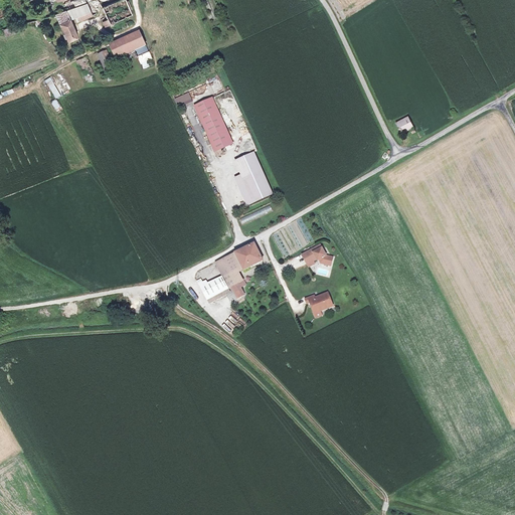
[(98,0),(95,0),(86,3),(65,10),(55,13),(67,39),(77,35),(72,23),(104,9),(108,18),(102,20),(105,26),(110,24),(132,14),(125,0),(117,0),(102,6),(102,5),(98,0)]
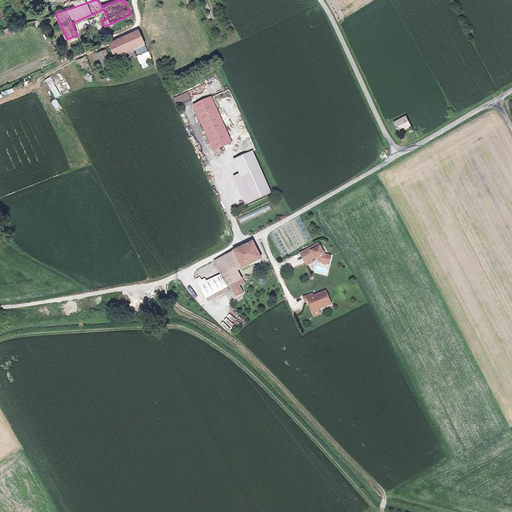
[(76,0),(63,4),(65,10),(85,3),(84,0),(76,0)]
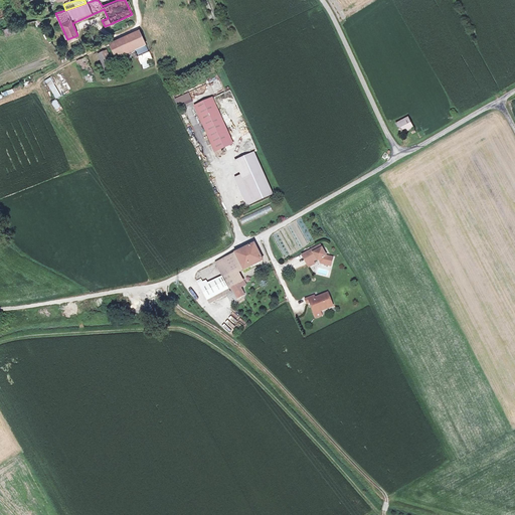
[(132,14),(110,24),(113,31),(135,21),(132,14)]
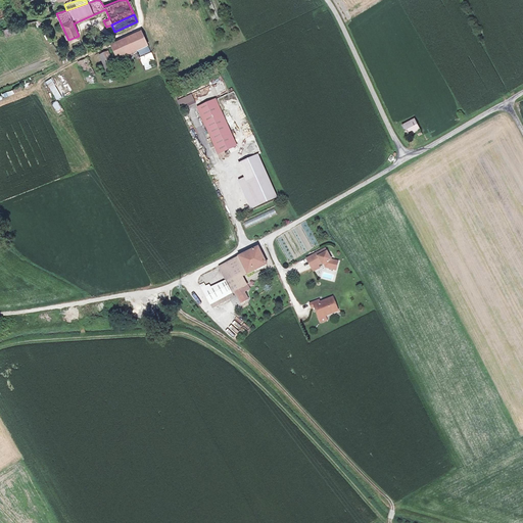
[(15,26),(17,31),(40,25),(38,19),(15,26)]
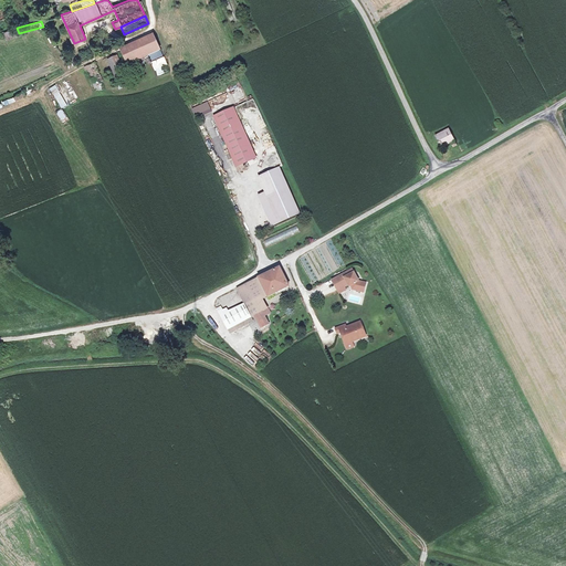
[(130,69),(149,61),(163,55),(155,37),(123,51),(130,69)]
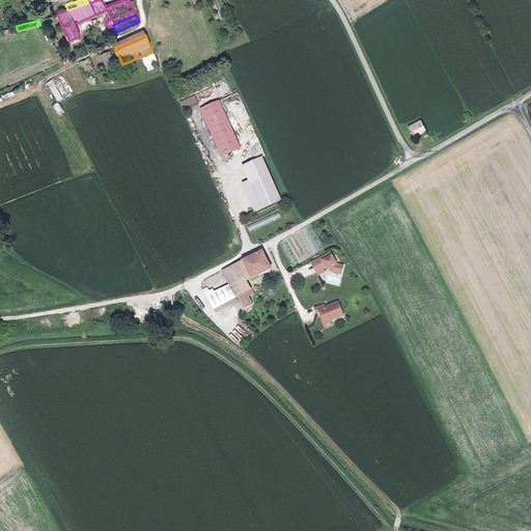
[(111,76),(120,72),(112,52),(109,53),(108,51),(104,53),(105,55),(103,56),(111,76)]
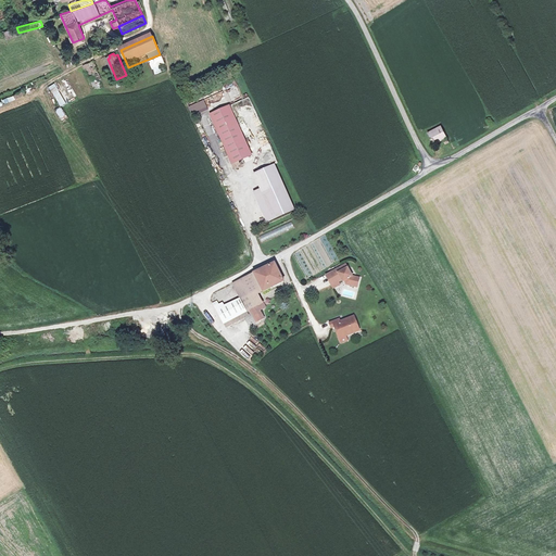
[(160,54),(147,60),(150,68),(163,62),(160,54)]
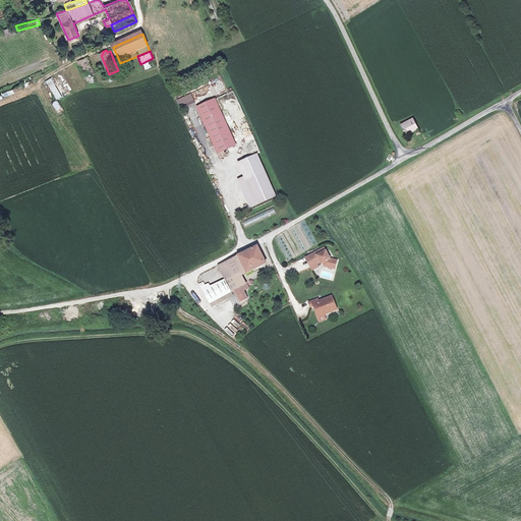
[(83,72),(93,69),(88,58),(78,62),(83,72)]
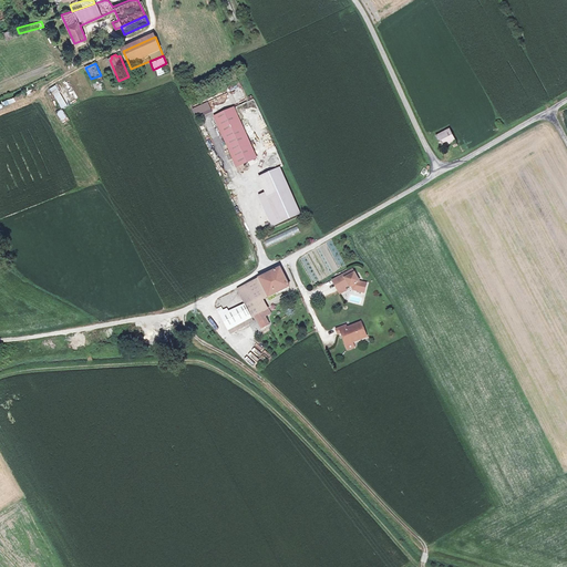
[(58,84),(62,93),(69,90),(65,81),(58,84)]
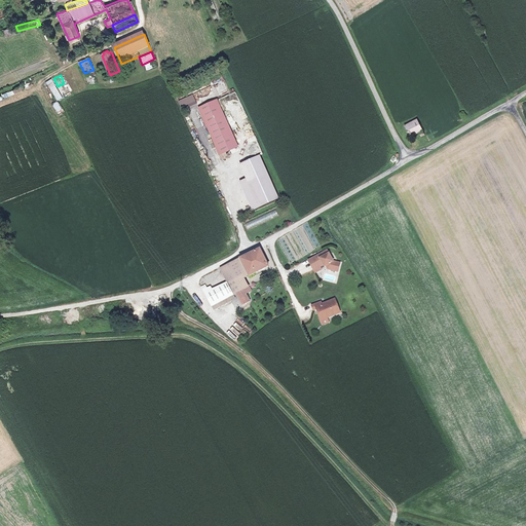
[(51,88),(58,86),(53,78),(47,81),(46,81),(50,89),(51,88)]
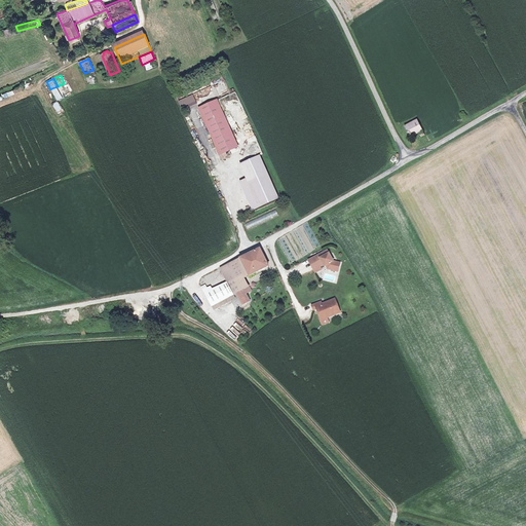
[(53,103),(65,119),(72,135),(74,134),(67,118),(55,103),(44,82),(43,83),(53,103)]
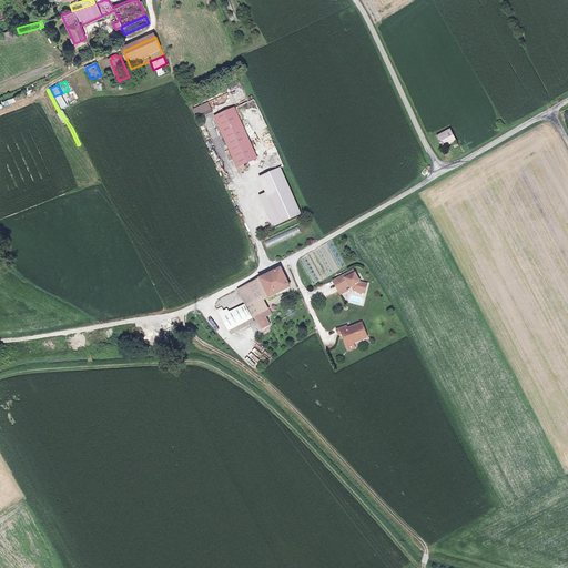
[(208,102),(191,109),(195,119),(212,112),(208,102)]
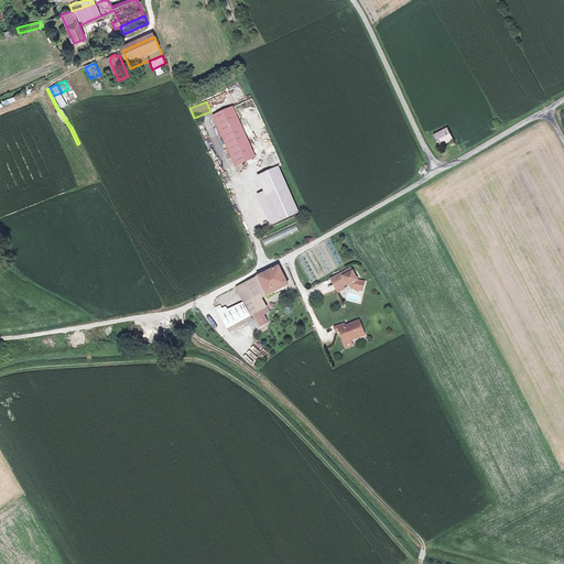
[(232,165),(252,158),(231,108),(212,116),(232,165)]
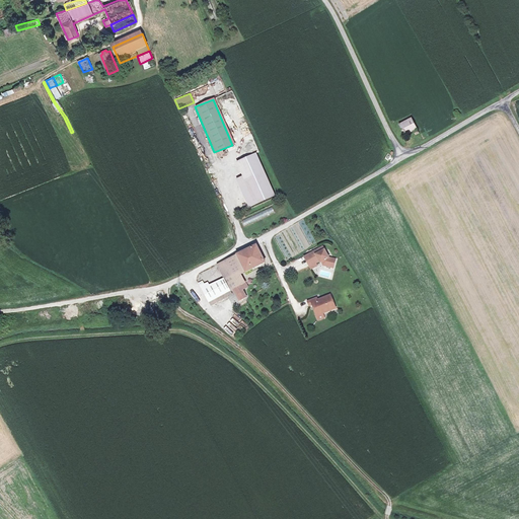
[(401,123),(406,133),(418,128),(413,118),(401,123)]
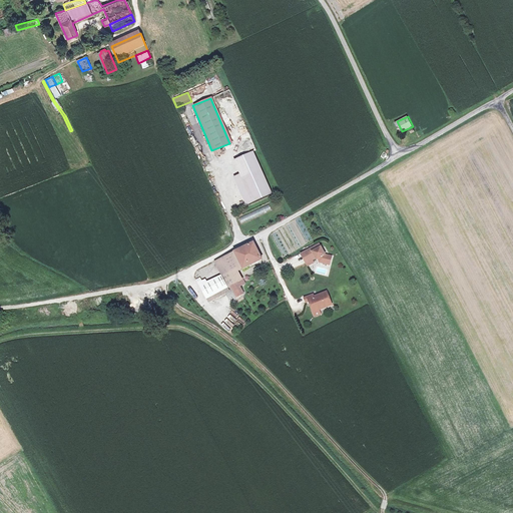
[(232,176),(244,202),(268,192),(249,151),(232,158),(238,173),(232,176)]
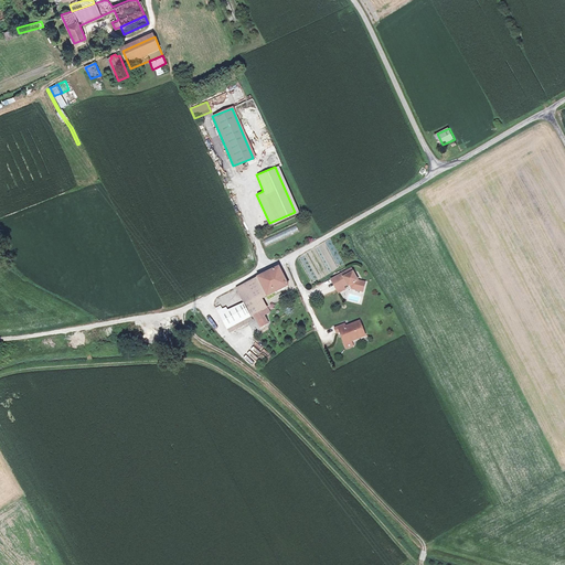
[(297,226),(263,238),(265,245),(299,233),(297,226)]
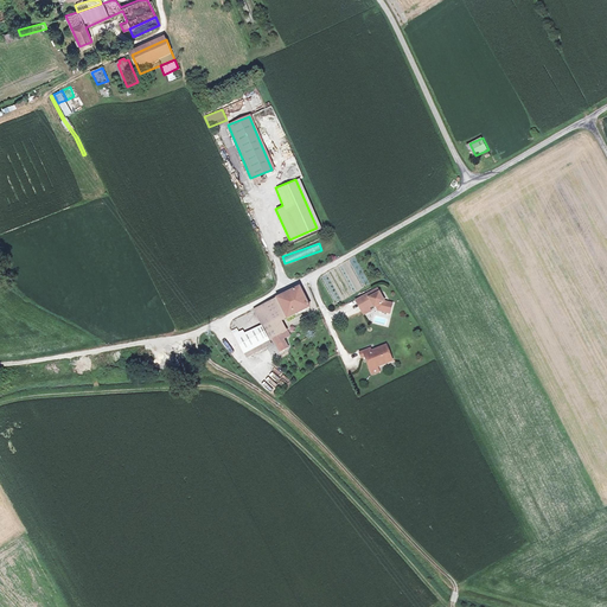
[(279,333),(285,330),(279,319),(286,315),(287,317),(308,306),(298,286),(253,308),(260,324),(255,326),(243,332),(242,327),(237,330),(236,327),(231,330),(243,352),(269,339),(272,338),(279,333)]
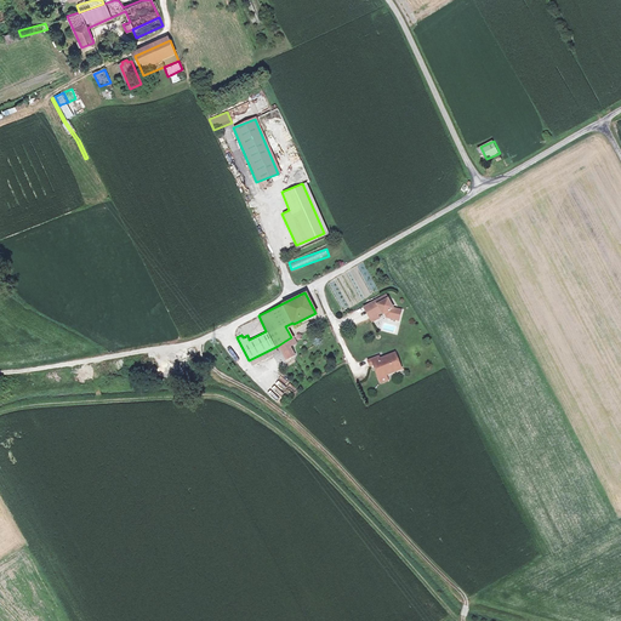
[(382,312),(385,311),(385,312),(385,313),(387,317),(398,319),(400,311),(392,308),(385,296),(371,303),(377,314),(381,312),(382,312)]
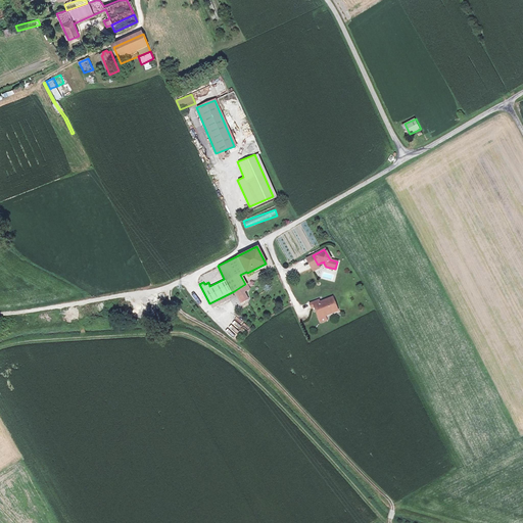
[(318,265),(313,255),(306,259),(312,269),(318,265)]
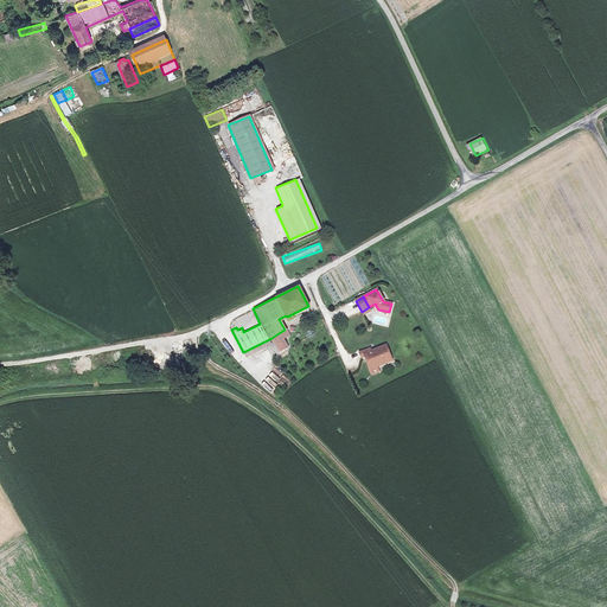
[(279,333),(272,338),(279,351),(286,347),(281,339),(279,333)]
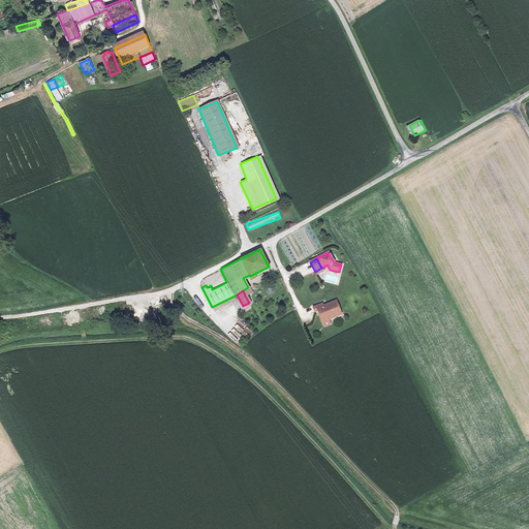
[(237,300),(235,296),(212,307),(214,311),(237,300)]
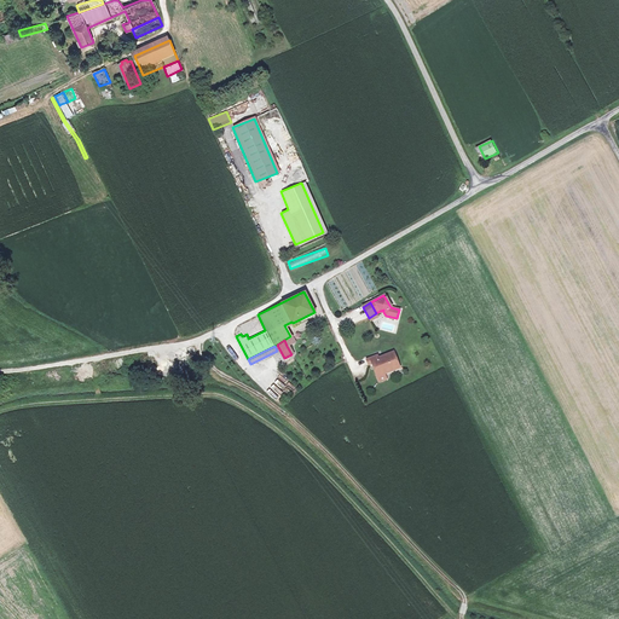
[(380,357),(377,352),(366,356),(369,362),(372,359),(377,370),(383,368),(385,370),(400,363),(394,348),(381,353),(382,356),(380,357)]
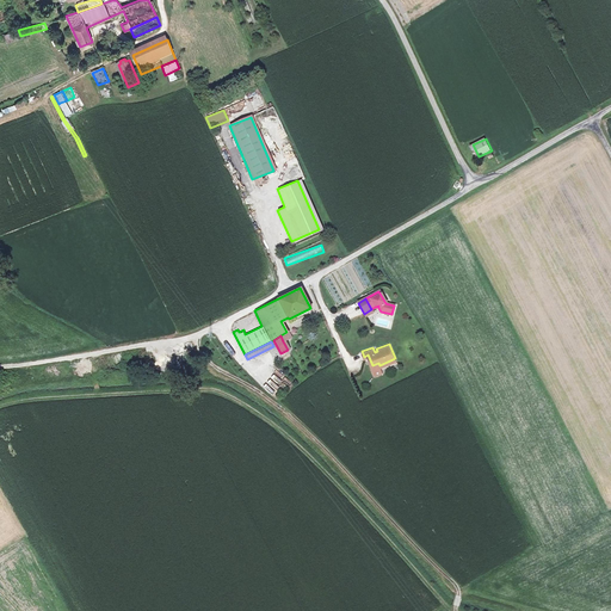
[(277,394),(283,388),(278,383),(272,389),(277,394)]
